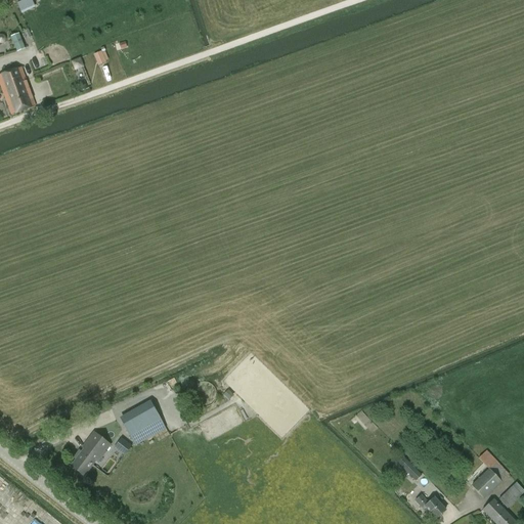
[(24,0),(18,2),(24,13),(38,7),(34,0),(24,0)]
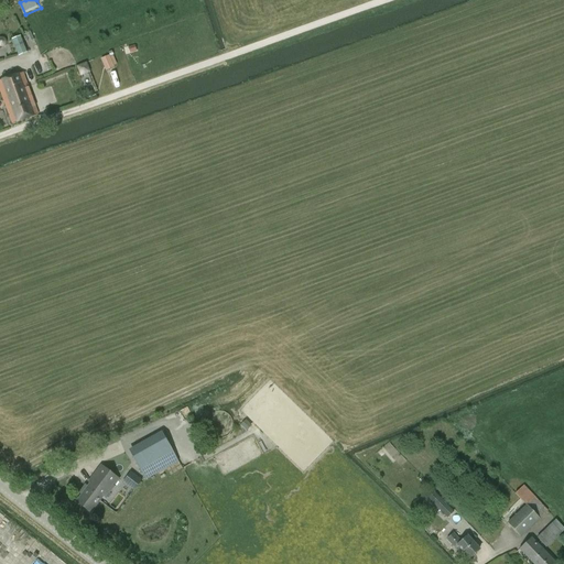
[(21,38),(12,41),(19,56),(26,53),(21,38)]
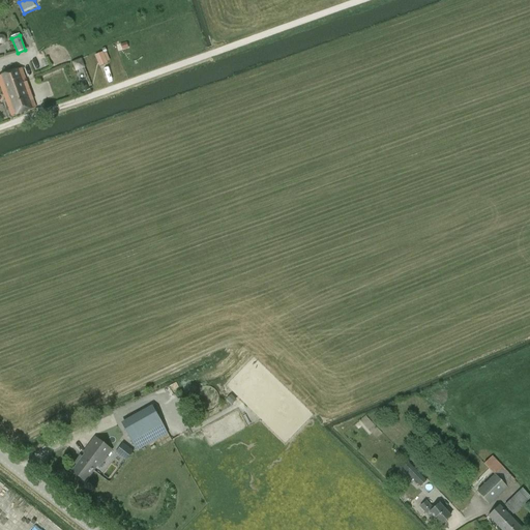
[(95,56),(99,66),(108,63),(102,52),(95,56)]
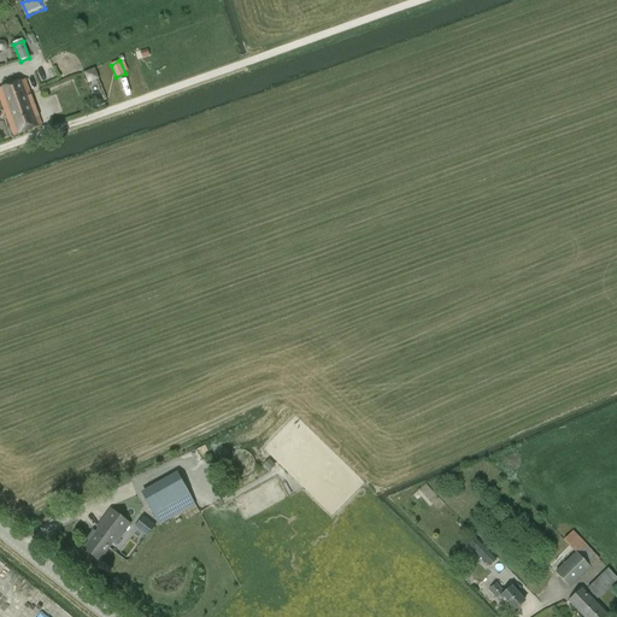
[(88,83),(99,78),(94,68),(83,72),(88,83)]
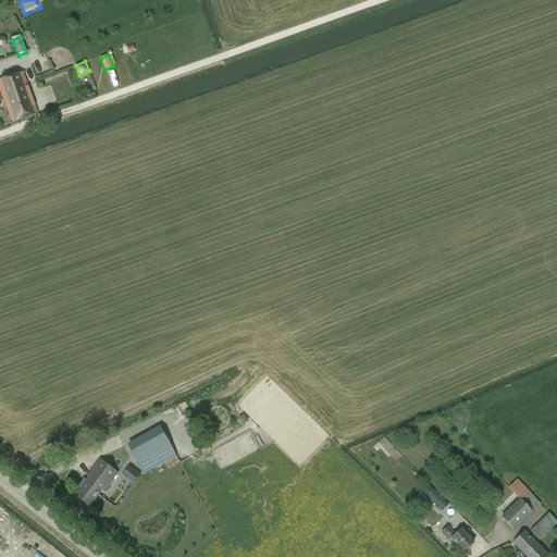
[(0,78),(0,89),(3,98),(12,123),(38,113),(22,71),(0,78)]
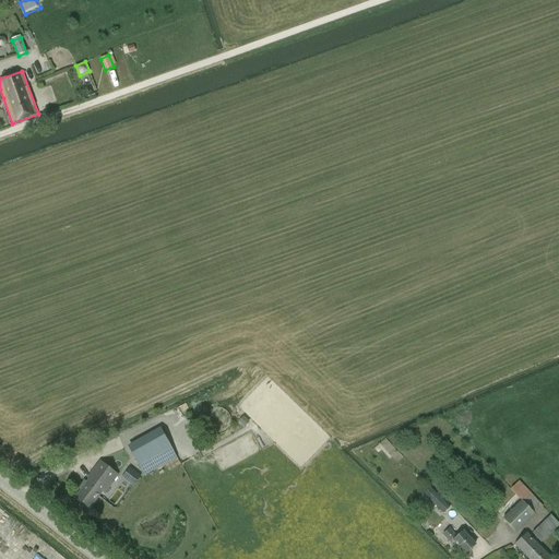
[(107,75),(110,85),(118,83),(115,72),(107,75)]
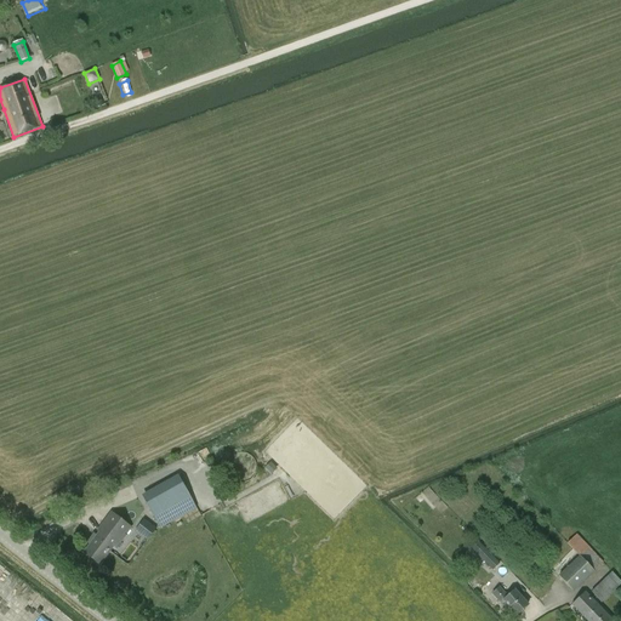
[(164,493),(147,502),(160,529),(195,508),(178,477),(160,486),(164,493)]
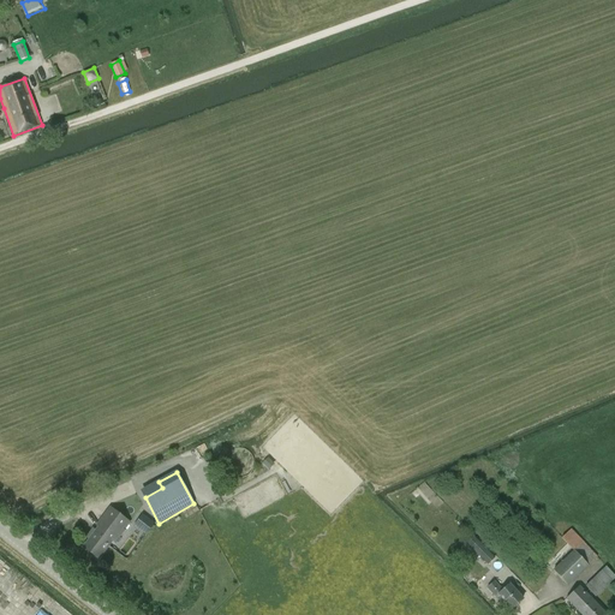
[(87,532),(91,536),(83,548),(99,560),(112,542),(114,544),(130,523),(109,508),(96,526),(97,527),(96,531),(91,527),(87,532)]
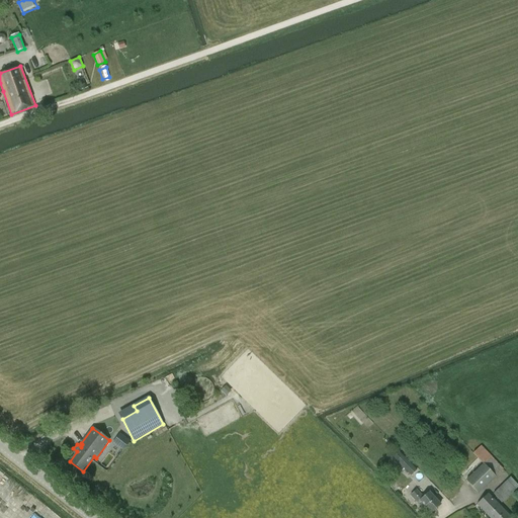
[(120,434),(115,440),(124,448),(130,441),(120,434)]
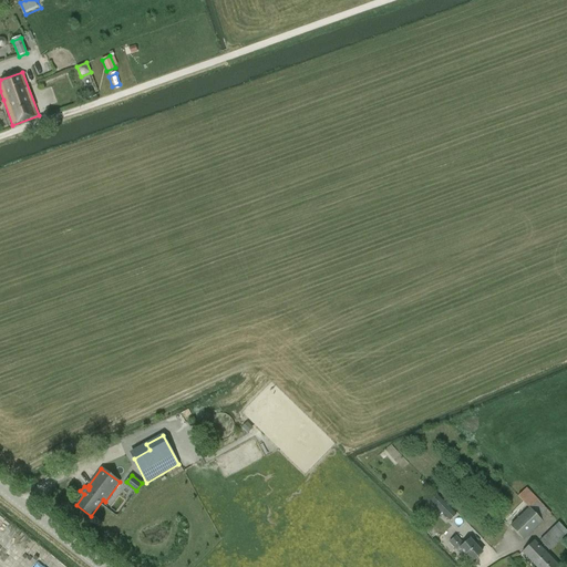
[(524,540),(543,523),(550,514),(527,488),(517,496),(528,508),(511,526),(524,540)]
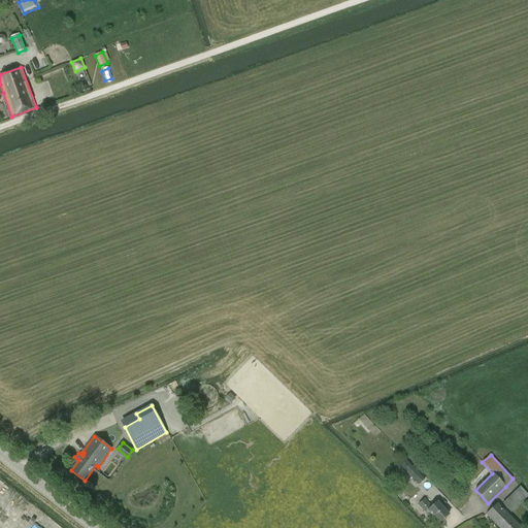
[(410,464),(404,470),(405,470),(410,476),(419,485),(425,479),(424,479),(410,464)]
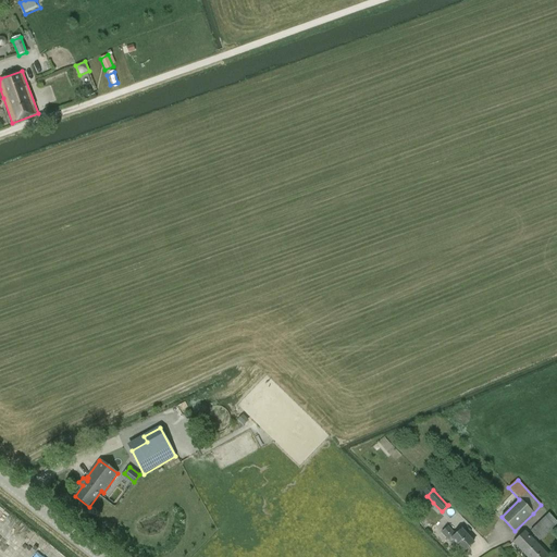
[(532,532),(542,542),(556,525),(556,518),(551,512),(532,532)]
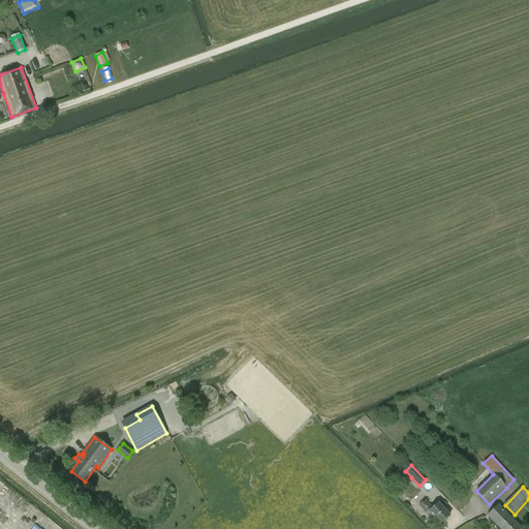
[(427,515),(430,512),(440,524),(449,516),(438,503),(433,508),(426,500),(418,506),(427,515)]
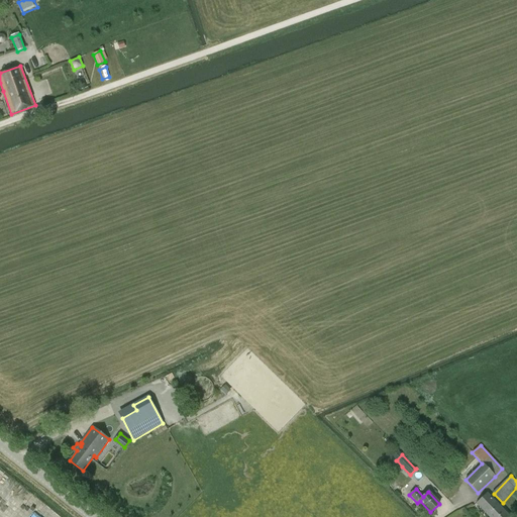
[(476,504),(488,516),(509,516),(487,493),(476,504)]
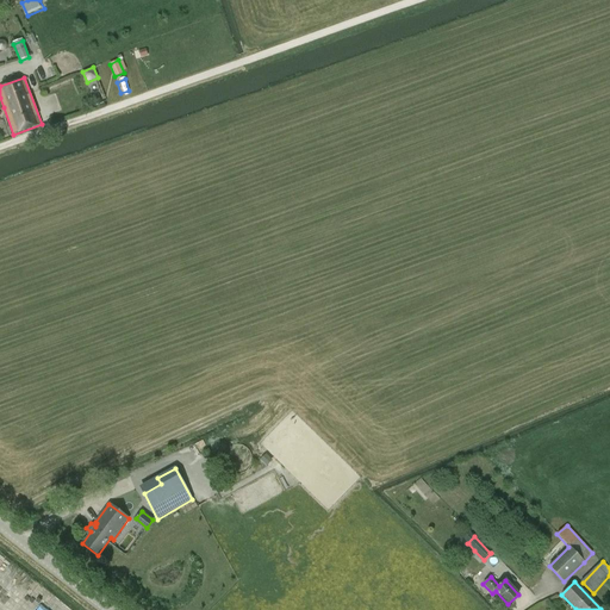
All buildings are outlined.
